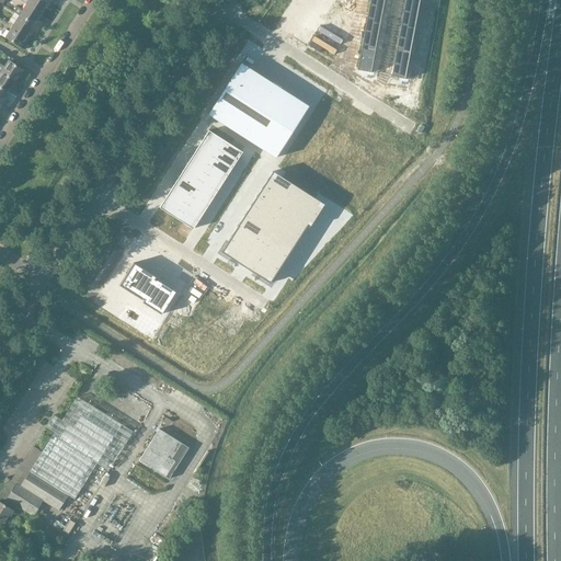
[(21,0),(25,3),(39,12),(44,6),(48,9),(52,4),(45,0),(21,0)]
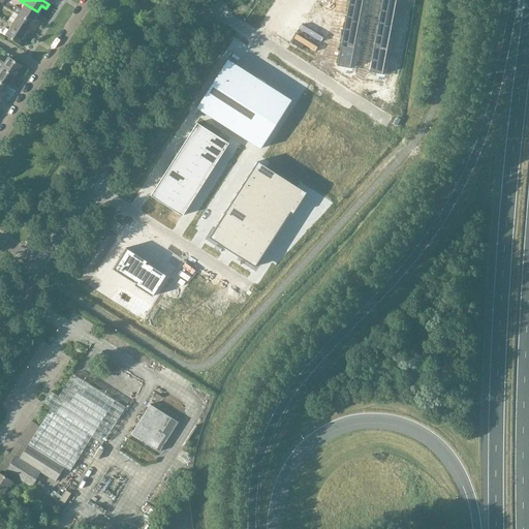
[(350,0),(338,66),(350,68),(363,0),(350,0)]
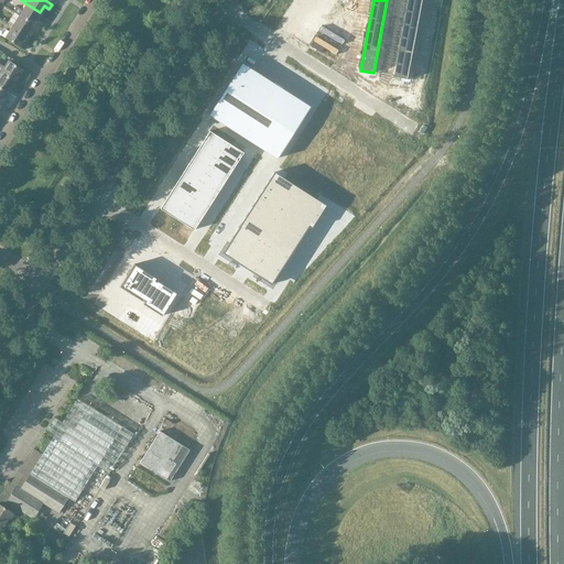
[(409,0),(394,77),(408,79),(409,79),(423,0),(409,0)]
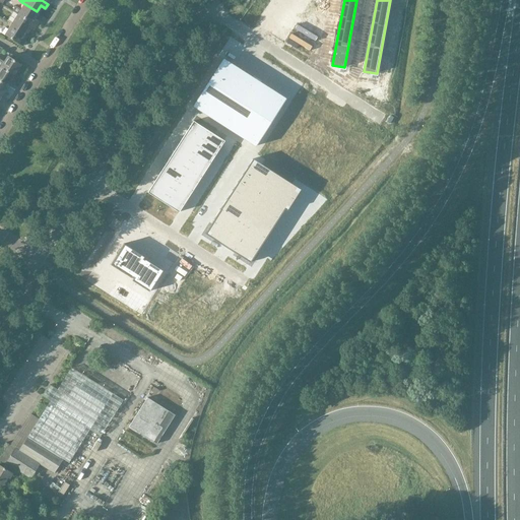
[(37,11),(23,3),(19,9),(15,6),(12,11),(16,13),(35,24),(38,20),(33,17),(37,11)]
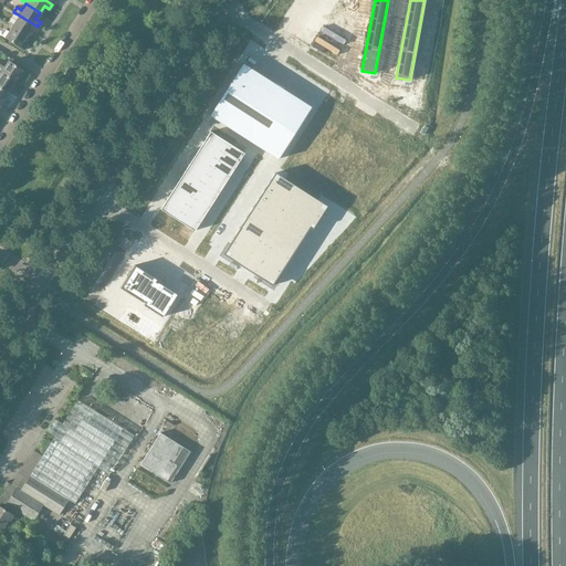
[(18,14),(11,25),(25,35),(30,29),(34,31),(38,27),(18,14)]
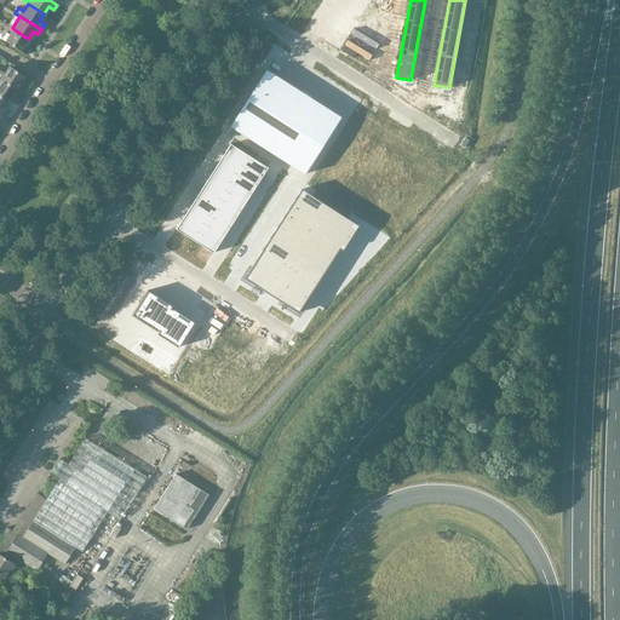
[(9,34),(4,40),(19,51),(21,50),(27,53),(29,49),(24,45),(28,39),(12,28),(9,34)]
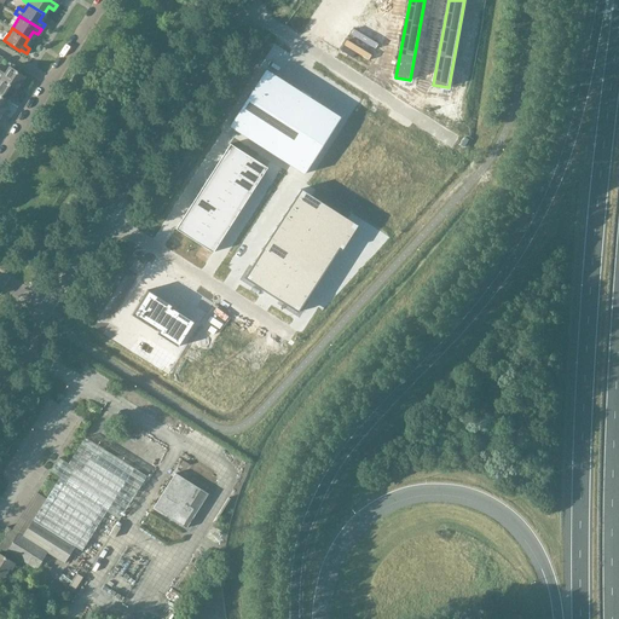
[(0,79),(16,88),(24,76),(9,67),(4,73),(0,70),(0,79)]
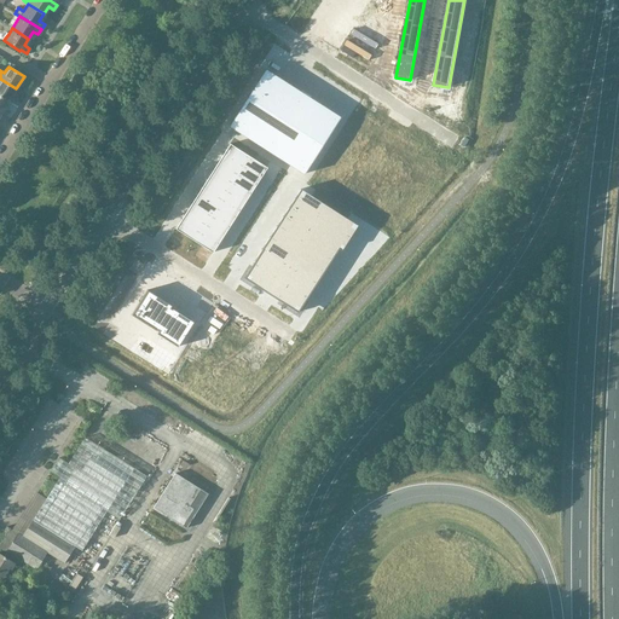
[(229,126),(304,174),(341,117),(265,69),(229,126)]
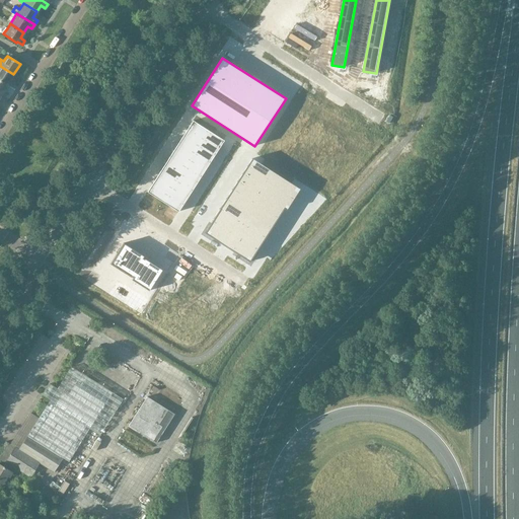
[(0,80),(7,85),(13,74),(0,66),(0,80)]
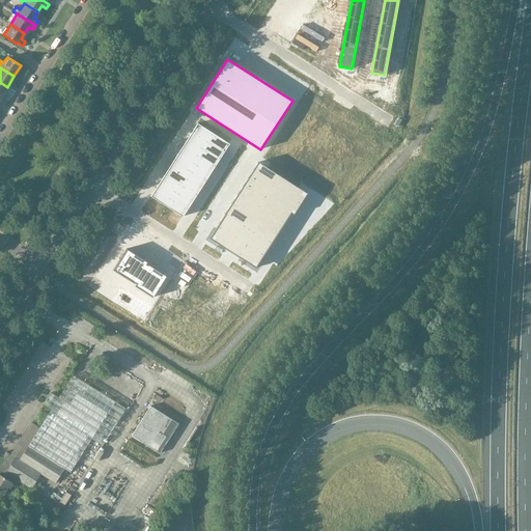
[(213,134),(197,123),(192,131),(207,141),(213,134)]
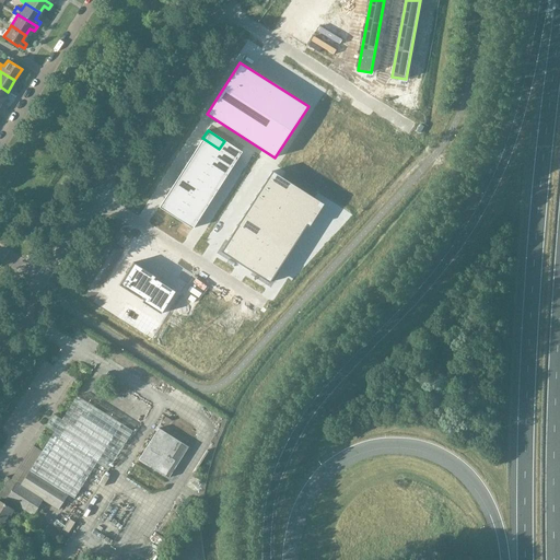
[(202,138),(198,146),(214,156),(219,149),(202,138)]
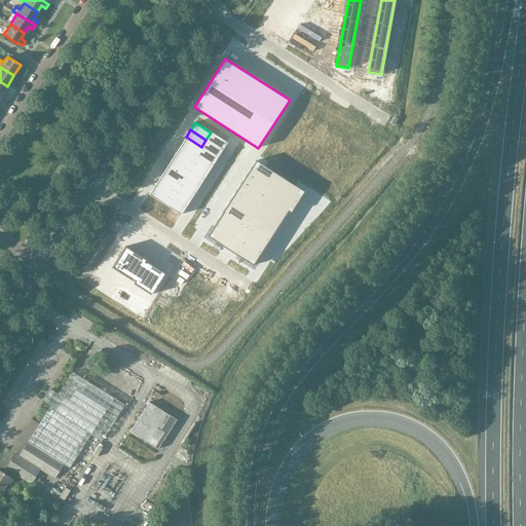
[(205,140),(222,150),(226,143),(211,133),(205,140)]
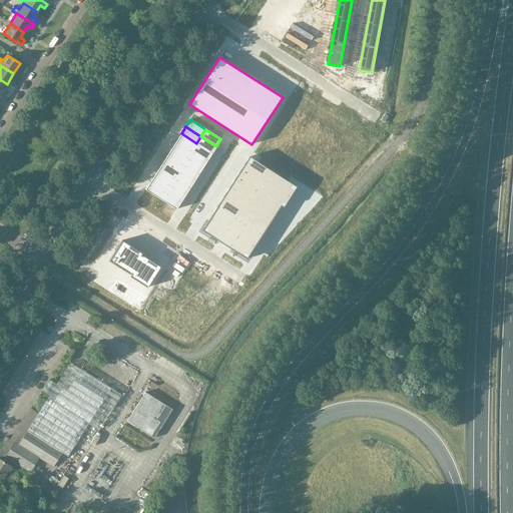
[(176,140),(191,150),(196,143),(181,133),(176,140)]
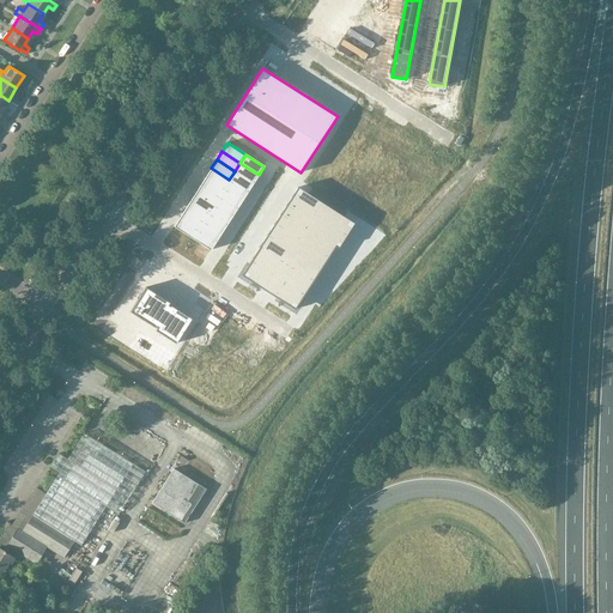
[(253,183),(259,175),(240,163),(235,171),(253,183)]
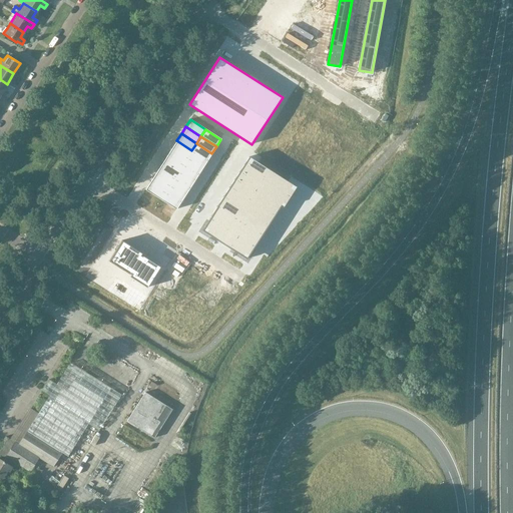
[(187,157),(191,150),(176,140),(172,147),(187,157)]
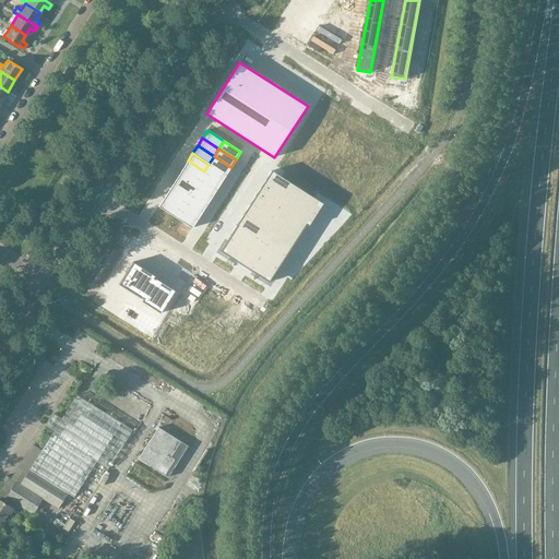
[(214,156),(209,164),(226,175),(230,167),(214,156)]
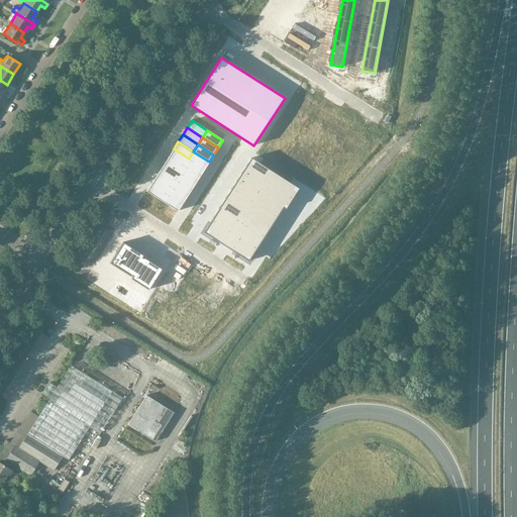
[(174,148),(169,156),(185,166),(189,159),(174,148)]
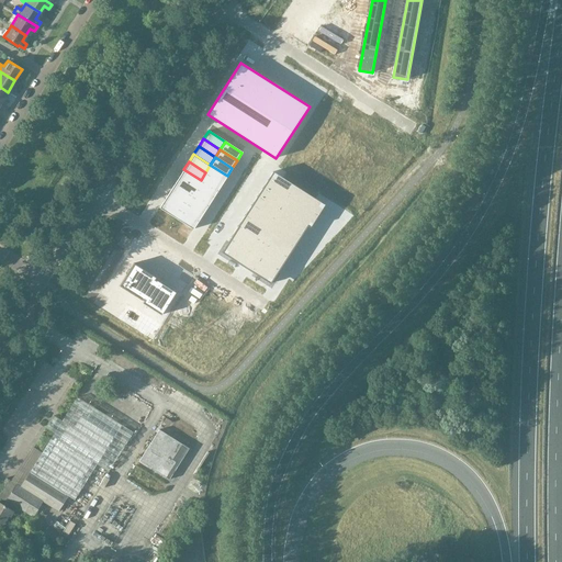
[(227,176),(210,165),(205,172),(222,183),(227,176)]
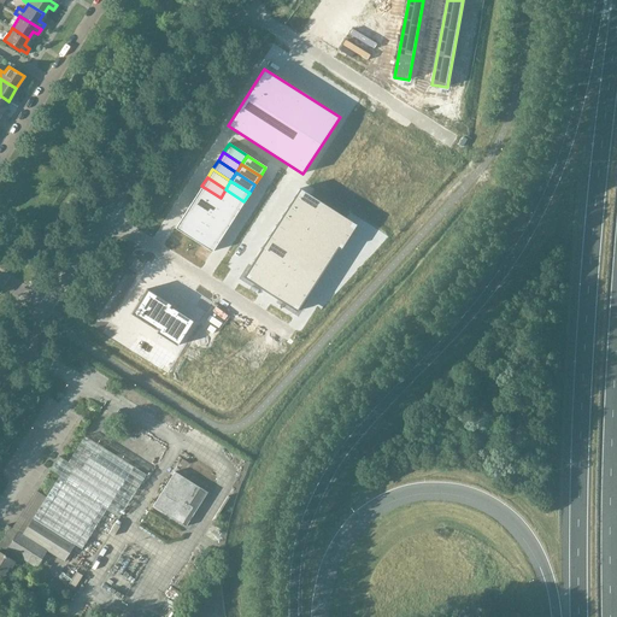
[(197,194),(215,206),(221,198),(201,186),(197,194)]
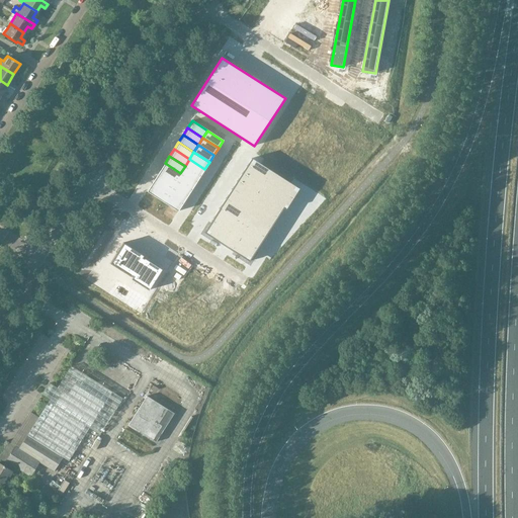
[(251,158),(246,166),(265,178),(270,170),(251,158)]
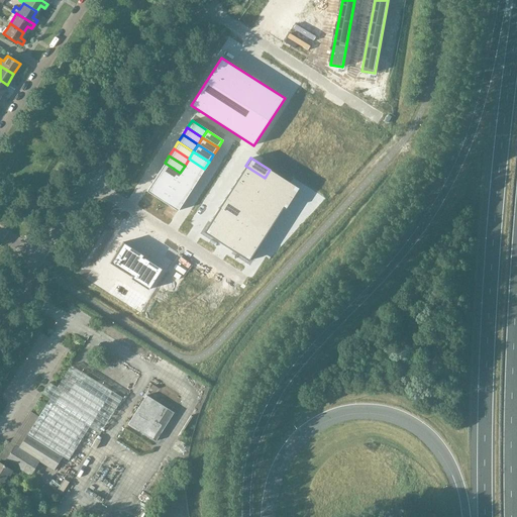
[(200,176),(204,169),(189,159),(185,166),(200,176)]
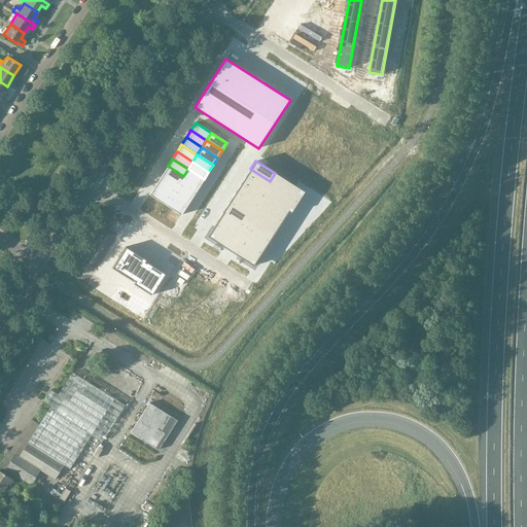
[(168,166),(163,173),(179,183),(183,176),(168,166)]
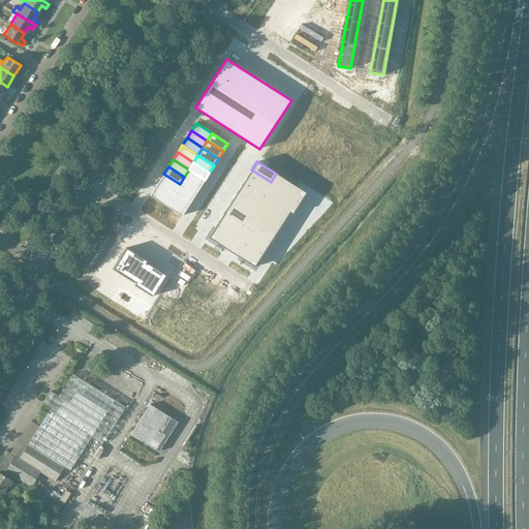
[(184,177),(199,187),(205,180),(189,169),(184,177)]
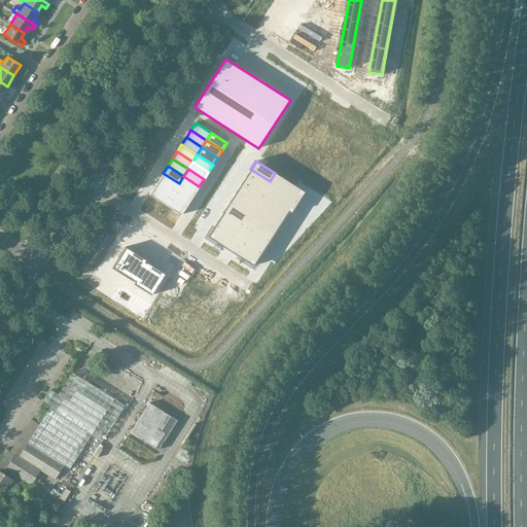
[(250,169),(246,177),(265,188),(268,184),(270,181),(250,169)]
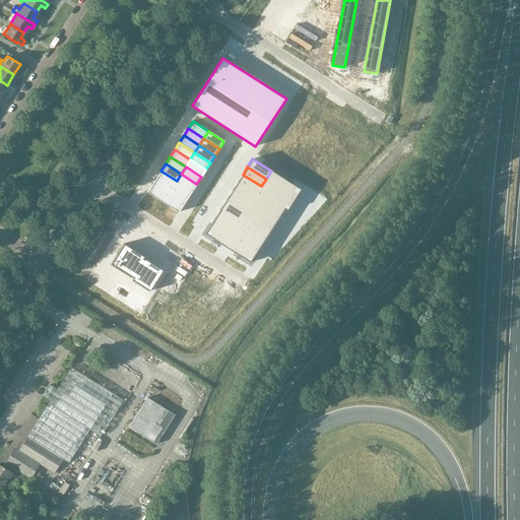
[(160,171),(156,178),(172,188),(177,181),(160,171)]
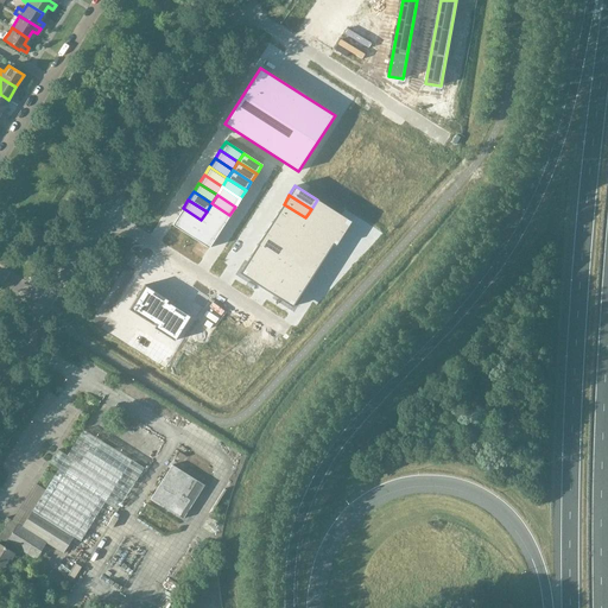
[(311,209),(309,213),(342,234),(350,221),(317,200),(311,209)]
